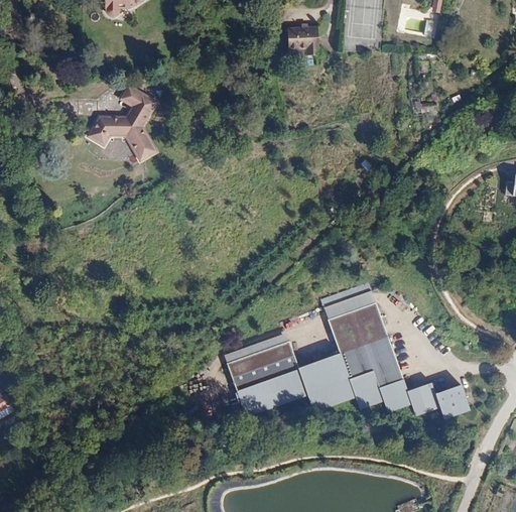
[(104,0),(105,5),(106,5),(106,7),(107,9),(109,11),(112,12),(115,11),(116,10),(118,9),(118,7),(118,4),(130,4),(137,0),(104,0)]
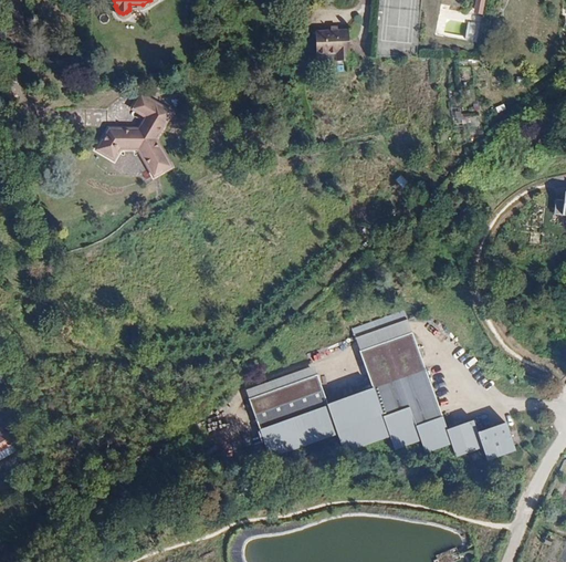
[(349,25),(338,27),(331,27),(315,28),(316,50),(336,49),(336,58),(350,56),(349,25)]
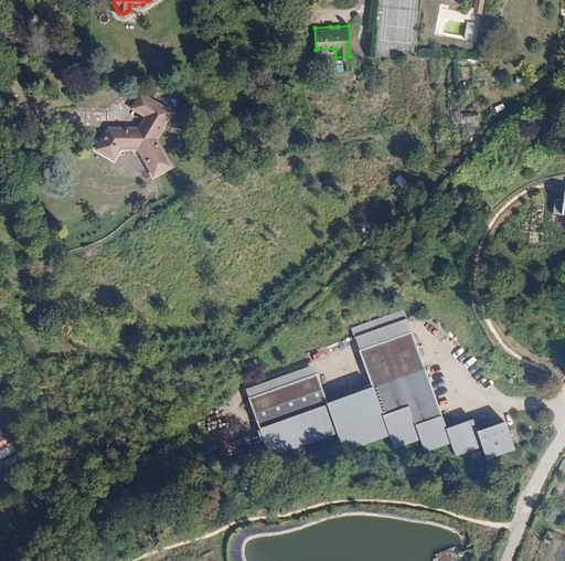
[(119,145),(138,146),(153,172),(170,162),(156,136),(171,108),(141,91),(134,105),(146,113),(138,125),(109,125),(97,146),(114,156),(119,145)]
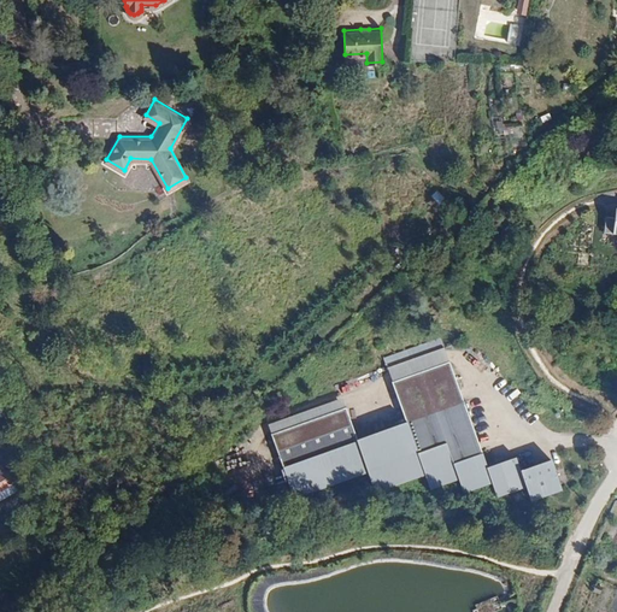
[(616,236),(616,209),(606,209),(606,218),(595,217),(594,235),(616,236)]
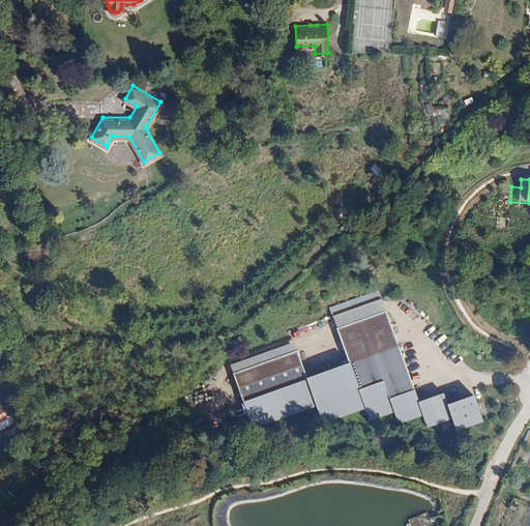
[(379,286),(330,304),(349,362),(306,378),(294,340),(230,363),(252,429),(315,407),(323,421),(365,408),(371,420),(394,412),(400,422),(421,415),(427,427),(451,419),(457,432),(483,421),(474,397),(448,407),(443,393),(419,402),(379,286)]
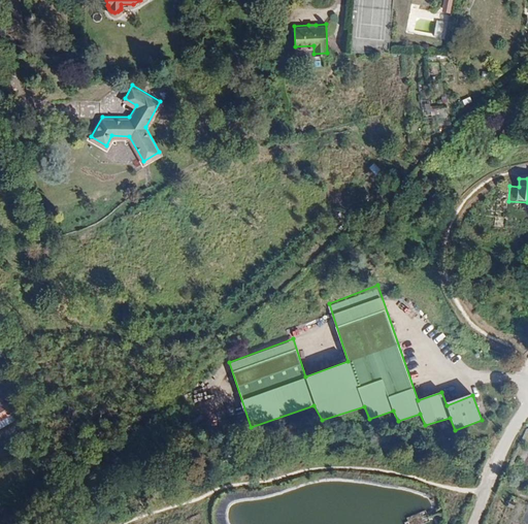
[(0,417),(11,411),(5,398),(0,401),(0,417)]
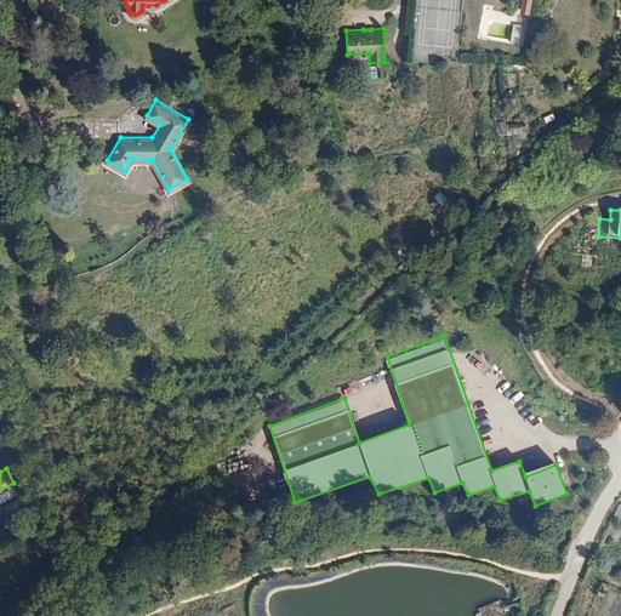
[(44,572),(55,566),(51,559),(40,565),(44,572)]
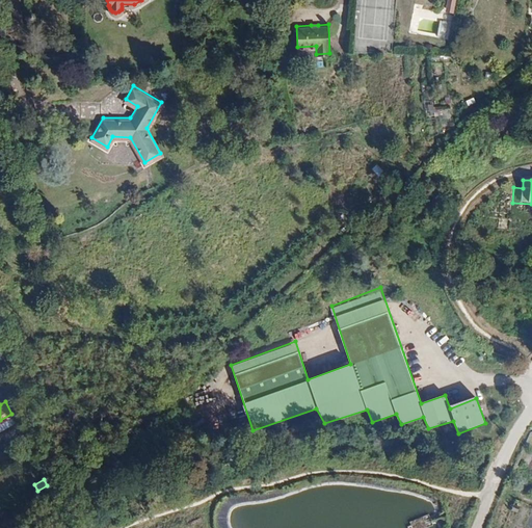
[(413,527),(432,521),(429,510),(409,518),(411,522),(408,523),(409,527),(413,527)]
